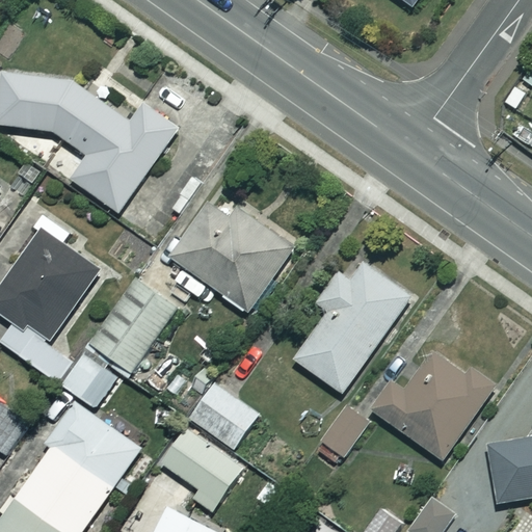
[(121,213),(179,133),(137,103),(125,120),(72,81),(0,71),(0,123),(49,131),(86,158),(72,179),(121,213)]
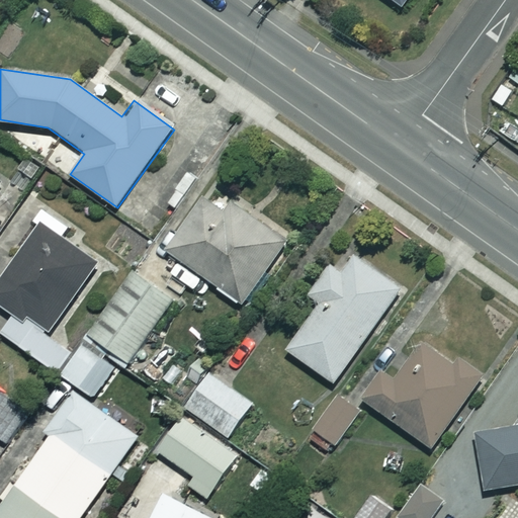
[(27,191),(44,171),(25,158),(10,178),(27,191)]
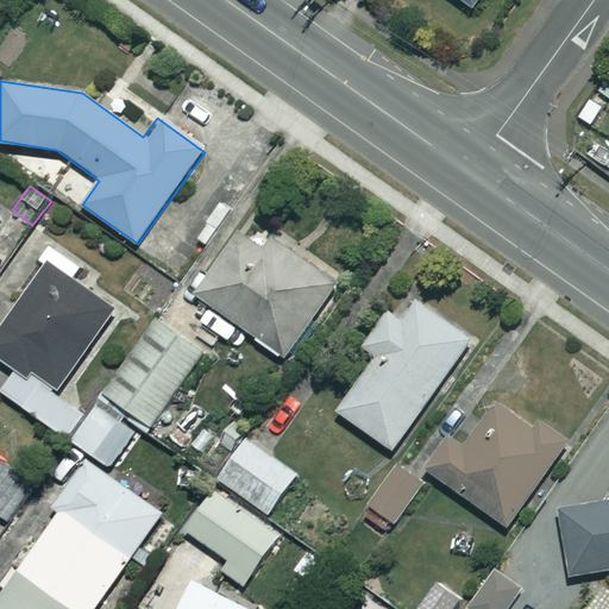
[(287,358),(338,282),(248,221),(196,295),(212,306),(200,322),(228,341),(239,326),(287,358)]
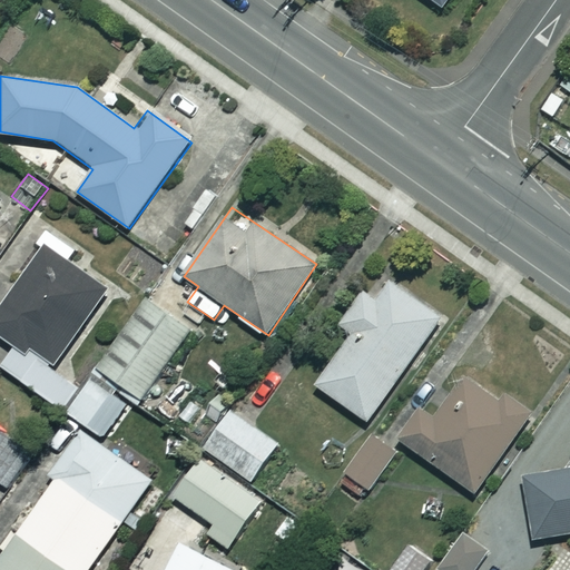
[(0,312),(0,336),(16,347),(1,370),(62,412),(81,386),(56,369),(109,291),(46,247),(0,312)]
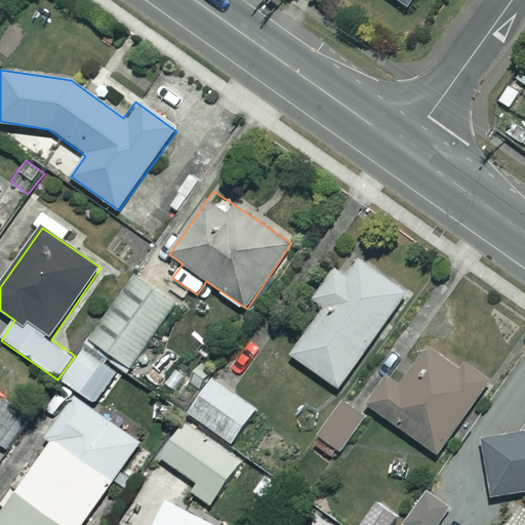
[(406,295),(360,260),(348,277),(335,269),(313,298),(324,307),(289,353),(334,388),(406,295)]
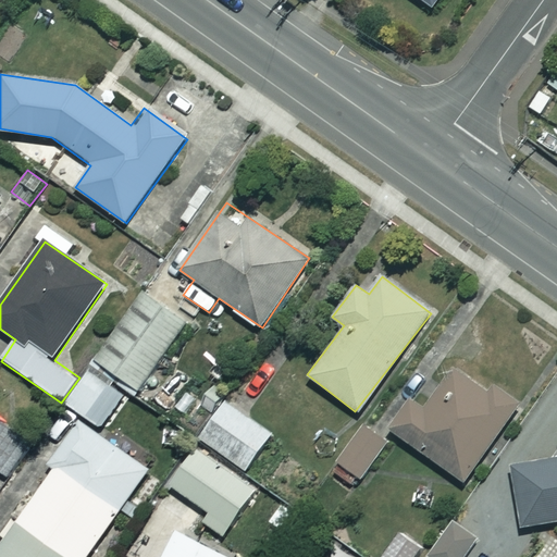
[(187,320),(146,289),(96,360),(137,390),(187,320)]
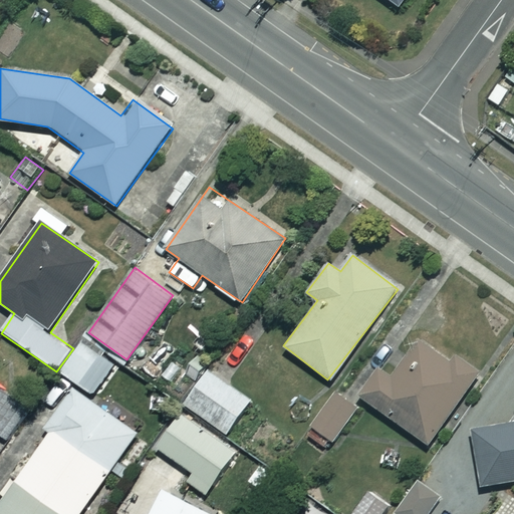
[(396,340),(354,395),(425,448),(482,373),(450,348),(434,369),(396,340)]
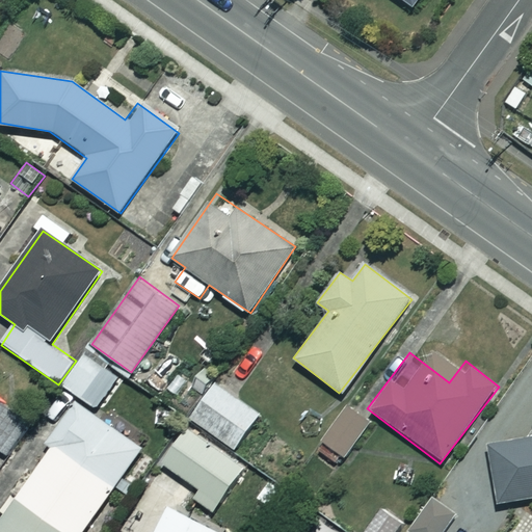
[(115,377),(84,356),(63,387),(95,408),(115,377)]
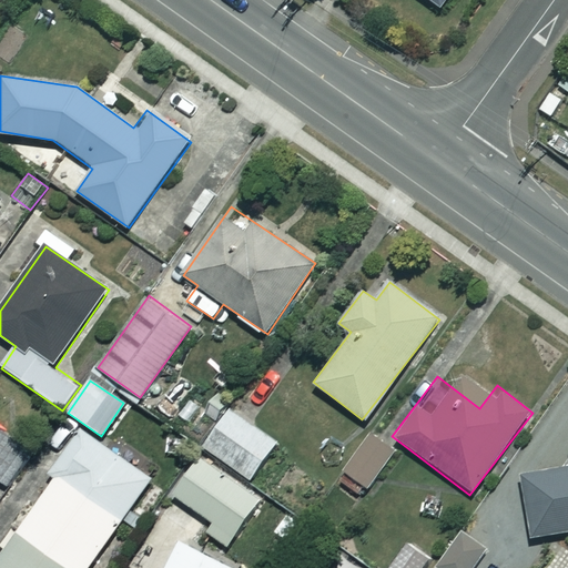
[(276,443),(229,409),(204,446),(251,479),(276,443)]
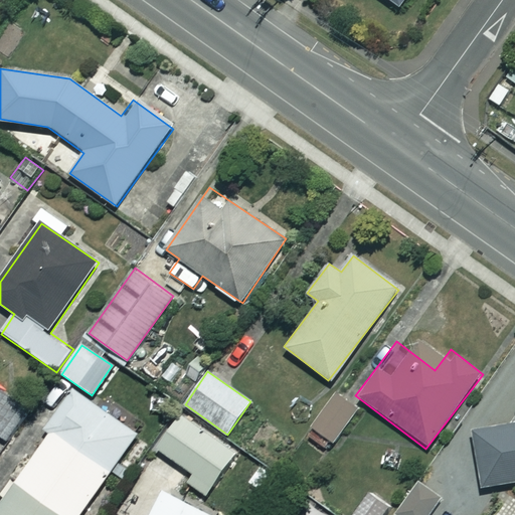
[(79,514),(134,432),(69,389),(44,426),(50,431),(0,507),(0,514),(79,514)]
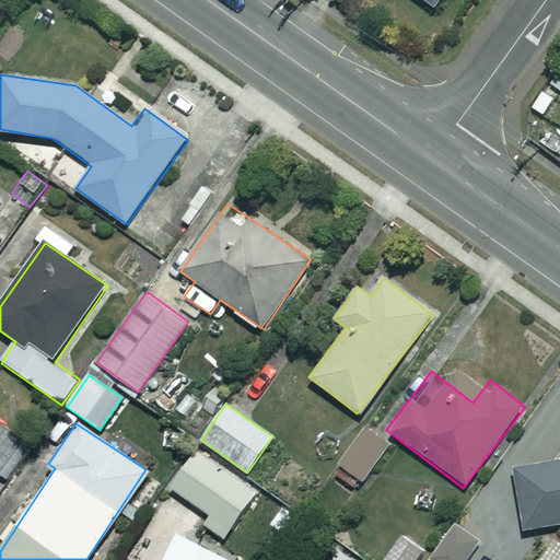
[(28,443),(0,424),(0,473),(8,477),(28,443)]
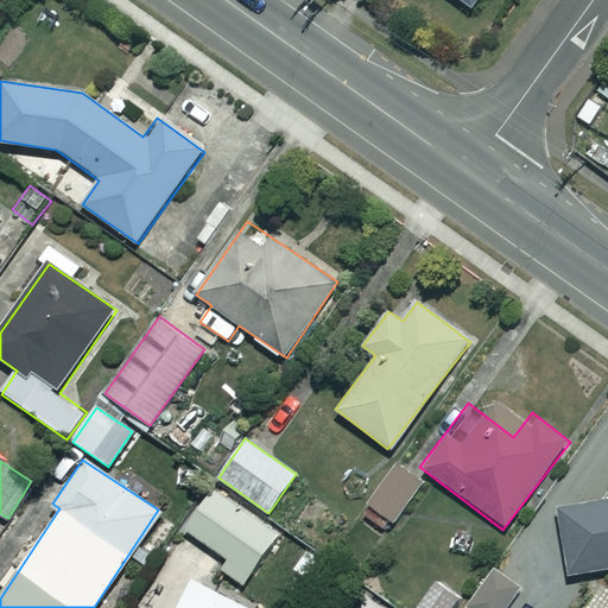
[(278,534),(213,487),(184,529),(230,561),(223,569),(244,583),(278,534)]
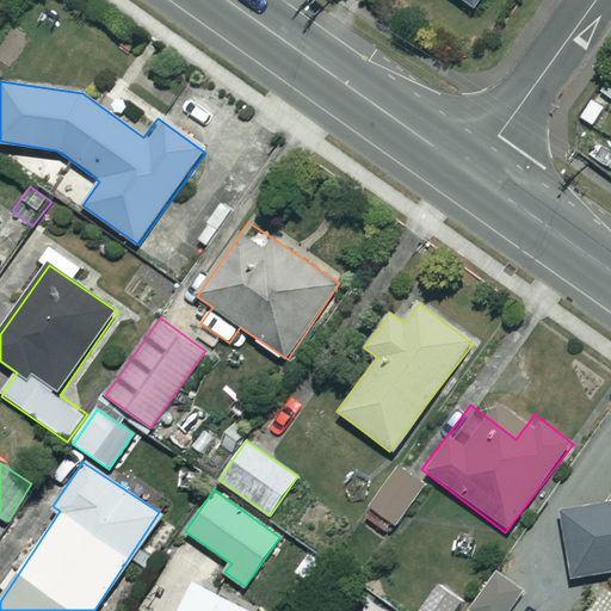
[(610,574),(610,503),(557,511),(567,580),(610,574)]
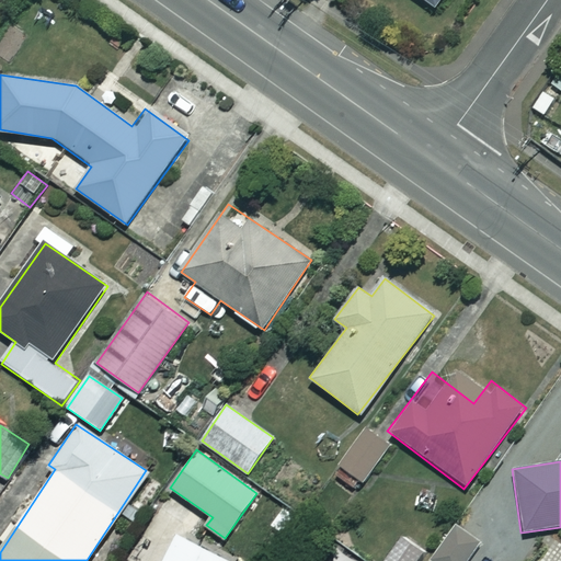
[(224,560),(180,536),(165,560),(224,560)]
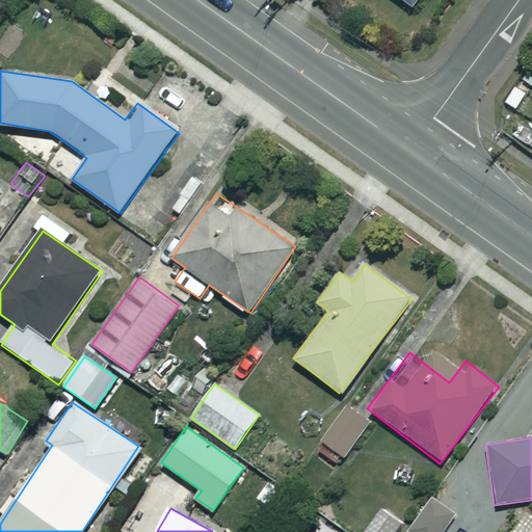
[(398,531),(403,527),(379,510),(363,531),(398,531)]
